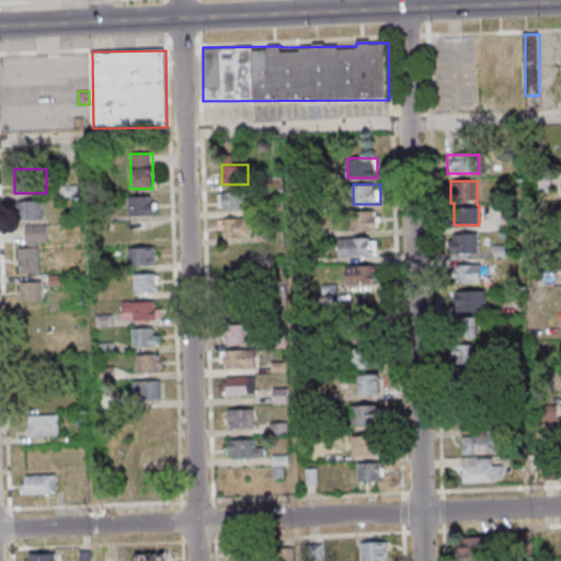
[(218,210),(248,210),(248,192),(218,192),(218,210)]
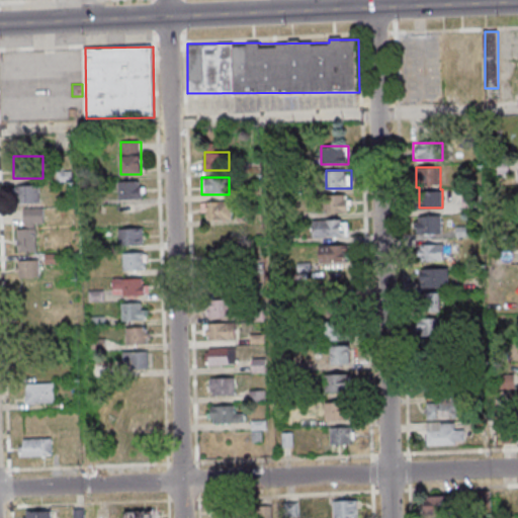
[(143,198),(143,180),(119,180),(119,198),(143,198)]
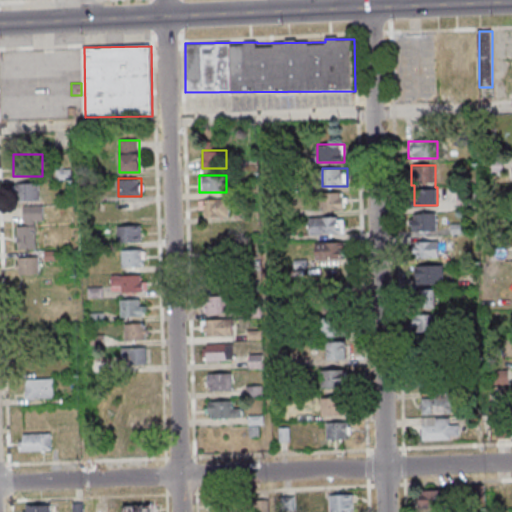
[(39,183),(16,183),(16,201),(39,201),(39,183)]
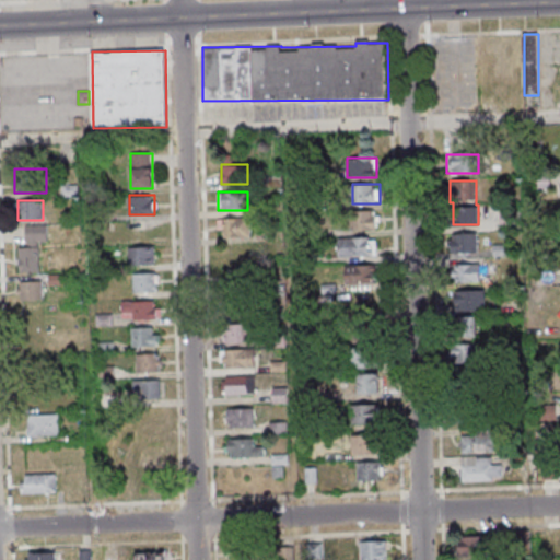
[(352,210),(352,230),(378,230),(378,210),(352,210)]
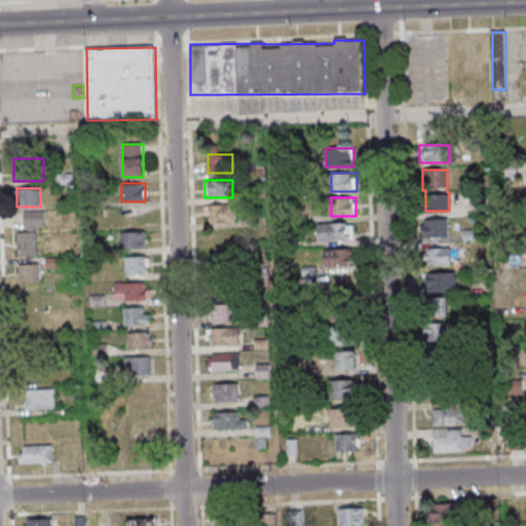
[(204,204),(204,223),(235,223),(235,204),(204,204)]
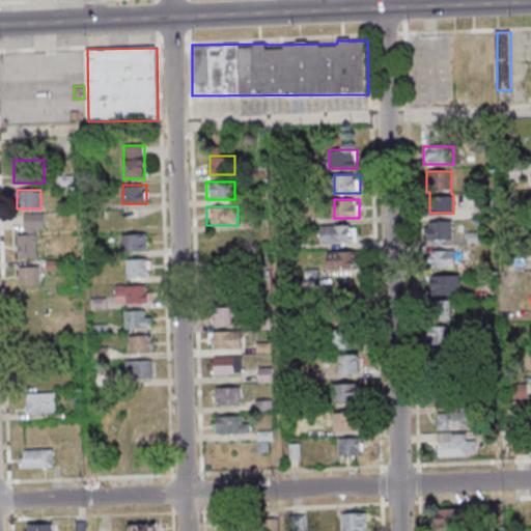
[(45,213),(26,213),(26,234),(18,234),(18,257),(37,257),(36,229),(45,229),(45,213)]
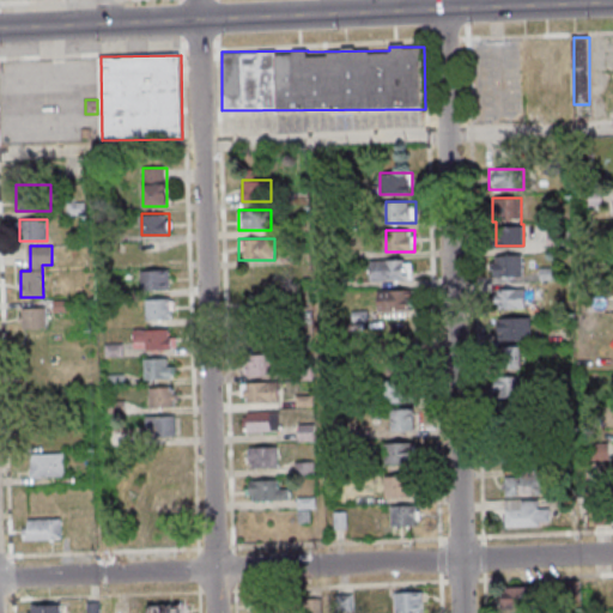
[(523,275),(523,255),(495,255),(495,275),(523,275)]
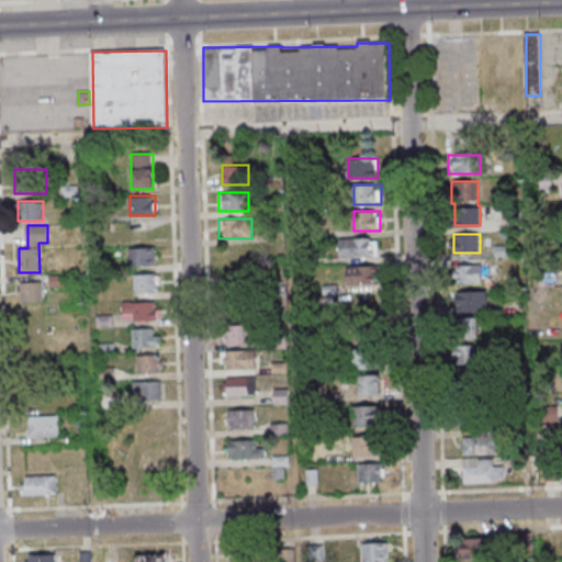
[(340,238),(340,257),(378,257),(378,238),(340,238)]
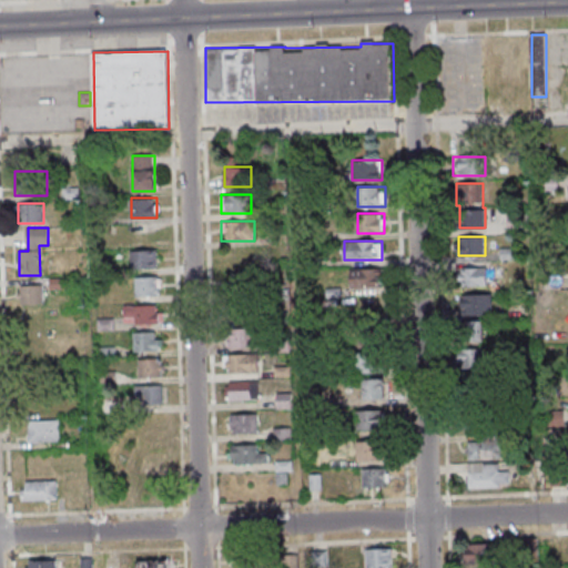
[(158,269),(158,251),(135,251),(135,269),(158,269)]
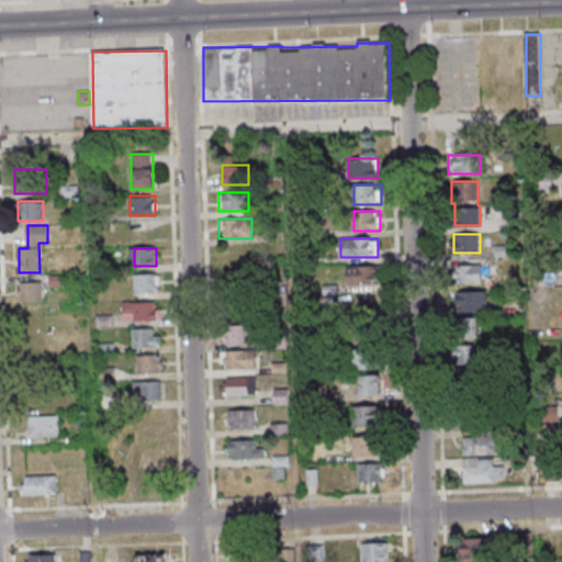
[(378,284),(378,266),(345,266),(345,284),(378,284)]
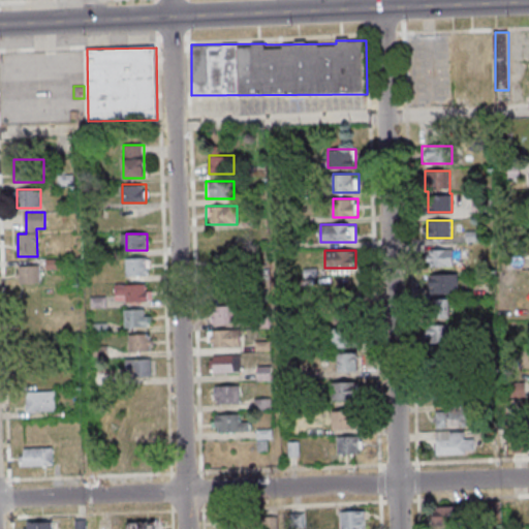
[(453,266),(453,250),(430,250),(430,266),(453,266)]
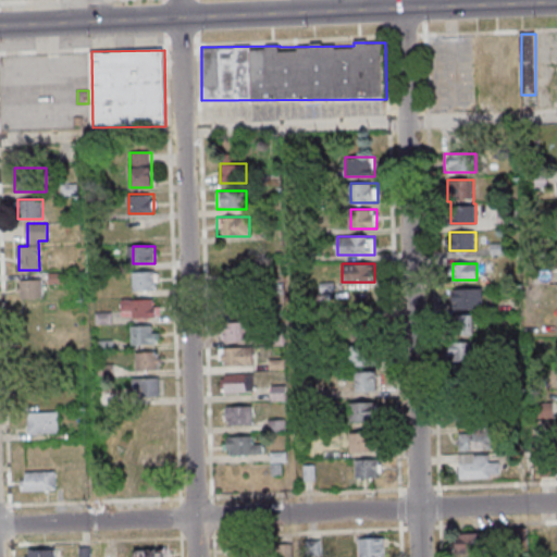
[(156,272),(133,272),(133,291),(156,291),(156,272)]
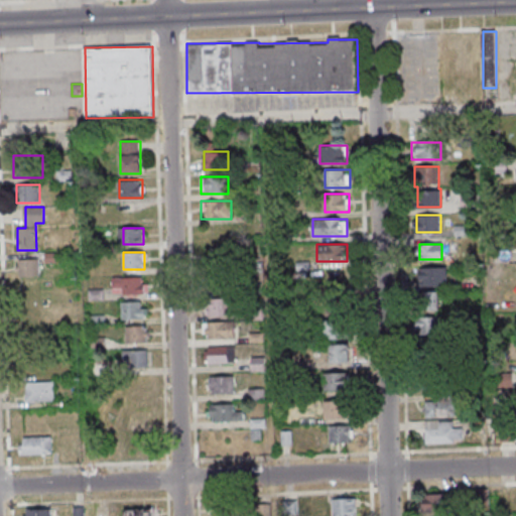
[(39,276),(39,259),(17,259),(17,276),(39,276)]
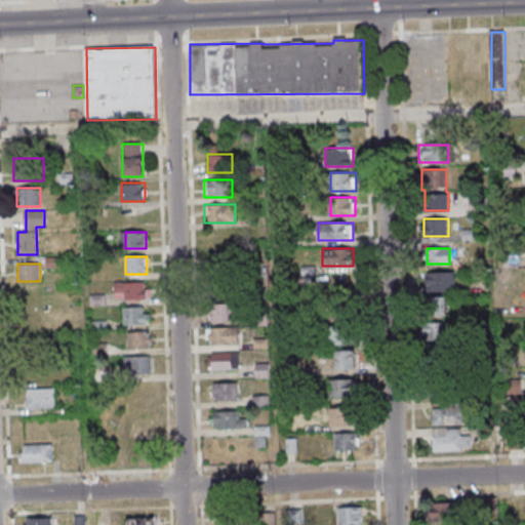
[(454,291),(454,273),(429,273),(429,291),(454,291)]
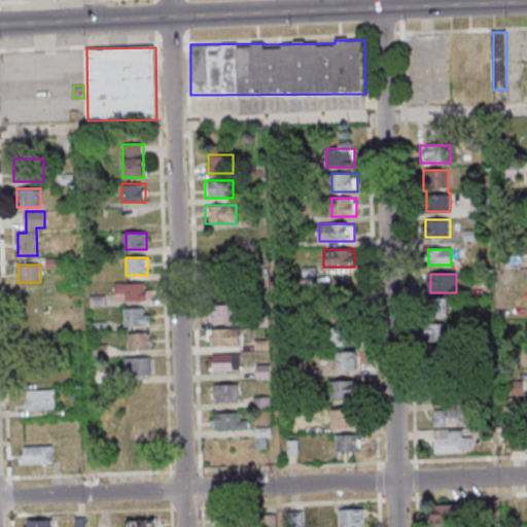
[(148,283),(114,283),(114,301),(148,301),(148,283)]
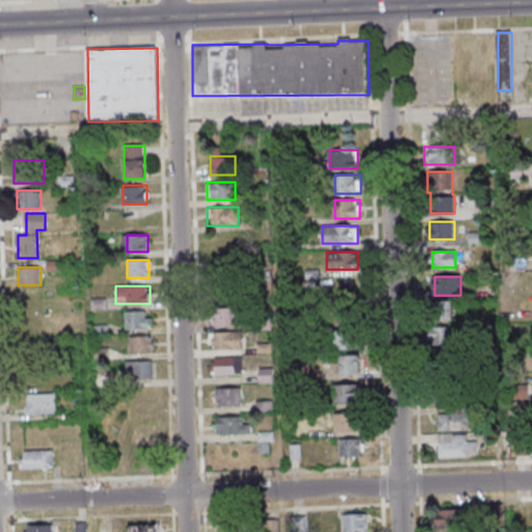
[(328,321),(362,322),(362,296),(328,295),(328,321)]
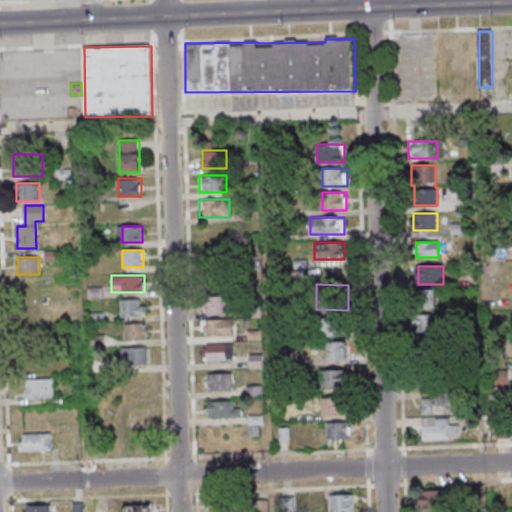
[(415,290),(415,308),(435,308),(435,290),(415,290)]
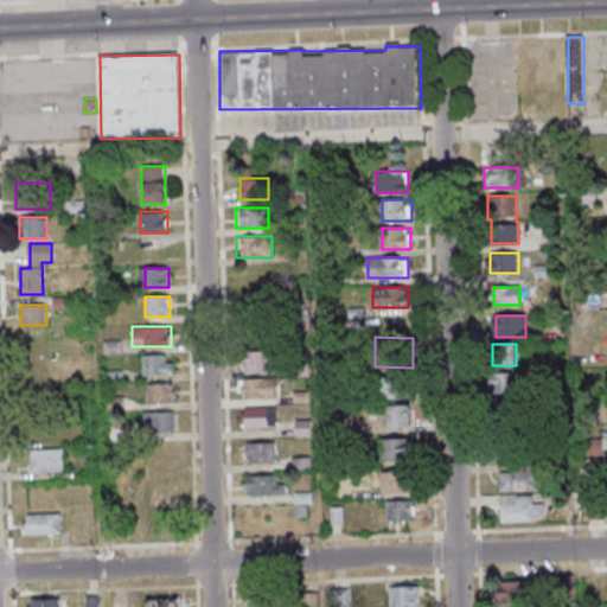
[(243,372),(272,372),(272,351),(243,351),(243,372)]
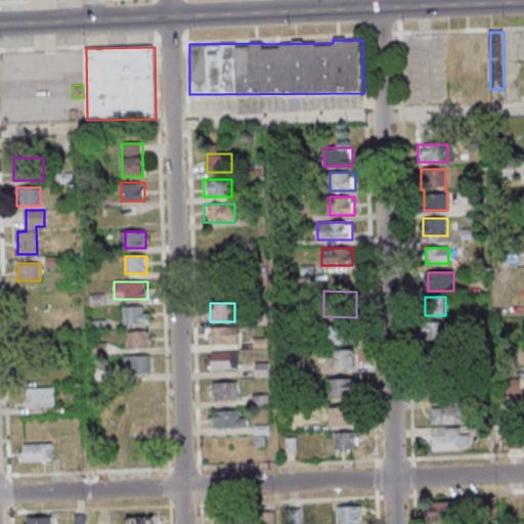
[(123,306),(123,323),(148,323),(148,306),(123,306)]
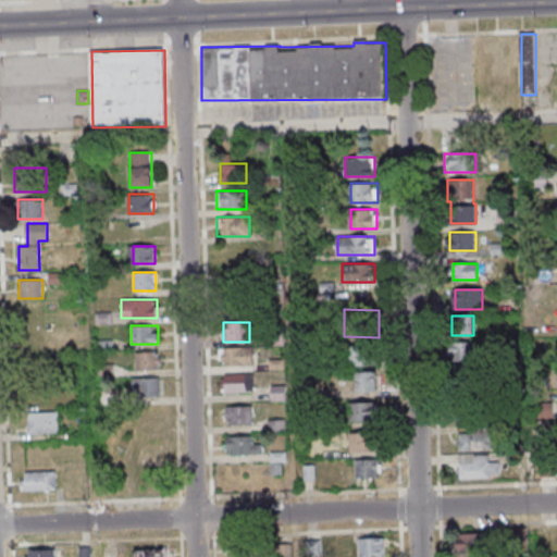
[(452,343),(453,367),(478,366),(477,343),(452,343)]
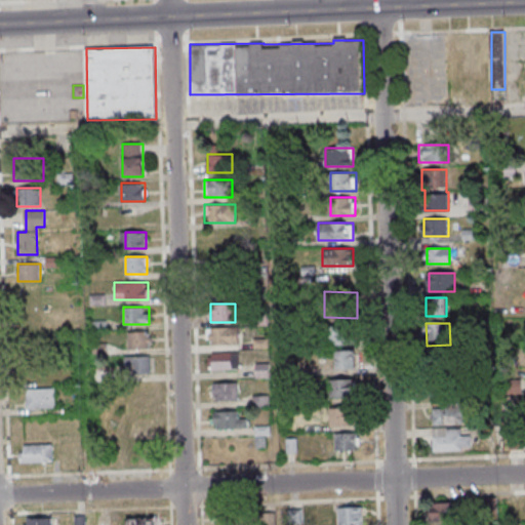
[(241,345),(241,327),(207,327),(207,345),(241,345)]
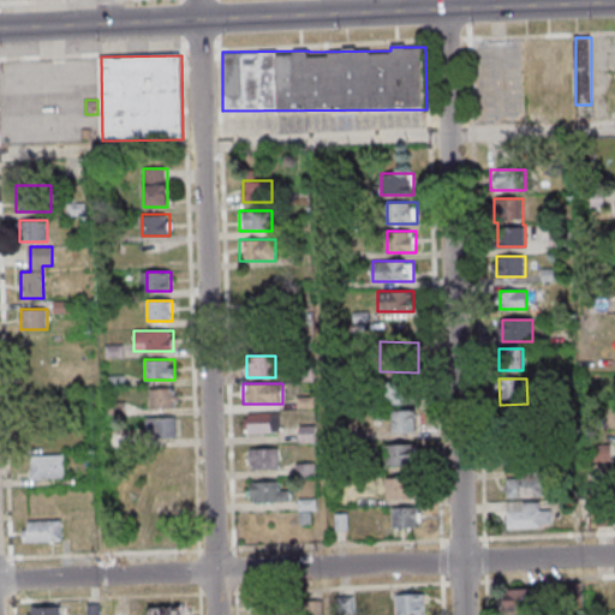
[(421,405),(421,383),(383,383),(383,405),(421,405)]
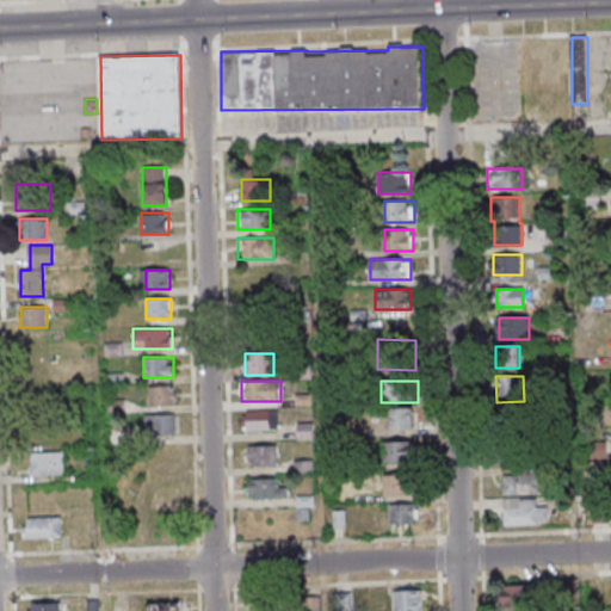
[(174,384),(147,386),(148,406),(176,406),(174,384)]
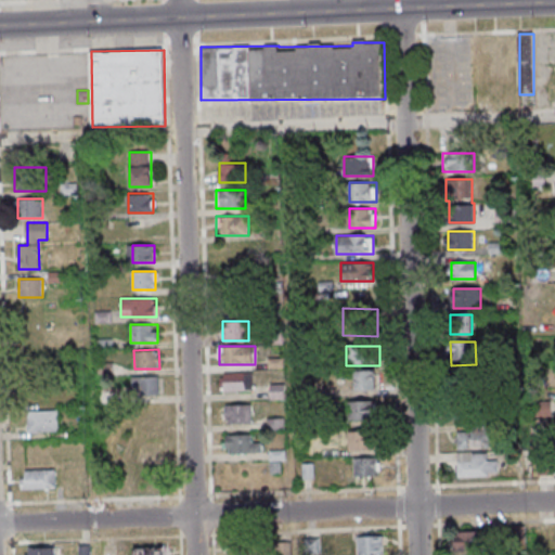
[(252,390),(252,372),(221,372),(221,390),(252,390)]
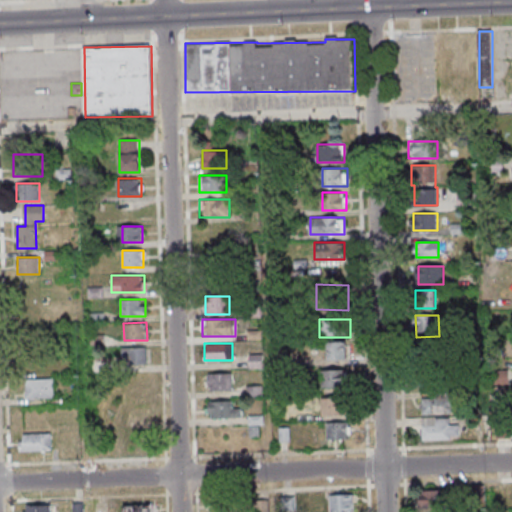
[(327,343),(327,360),(347,360),(347,343),(327,343)]
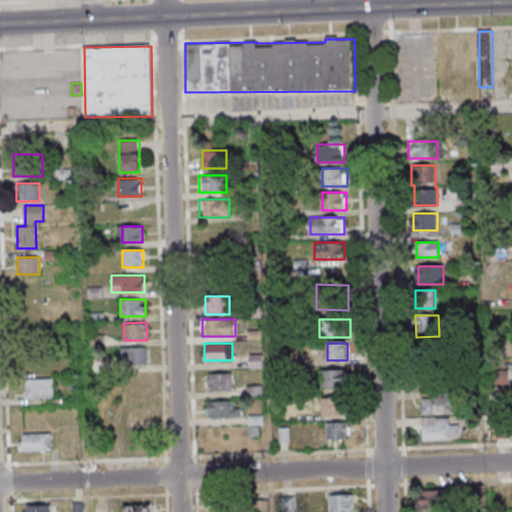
[(149,347),(122,347),(122,363),(149,363),(149,347)]
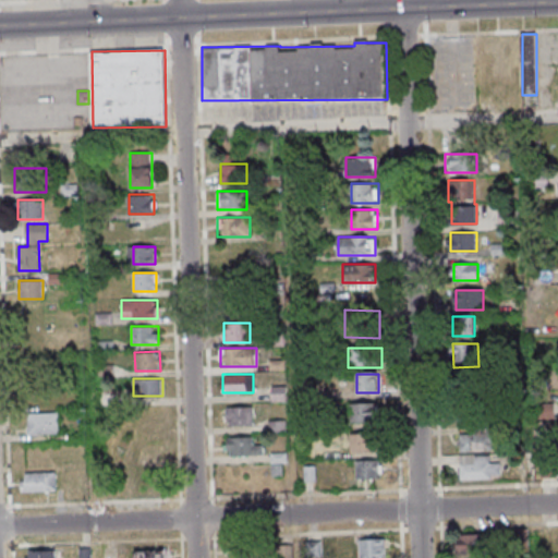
[(354,422),(378,422),(378,403),(354,403),(354,422)]
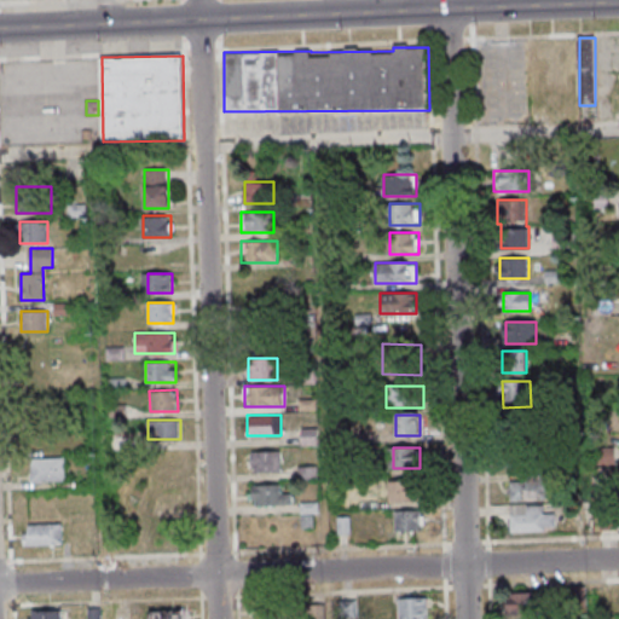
[(252,470),(281,470),(281,451),(252,451),(252,470)]
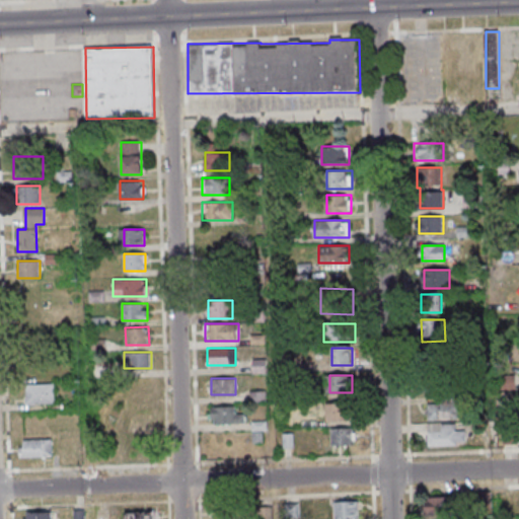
[(55,403),(55,384),(26,384),(26,403),(55,403)]
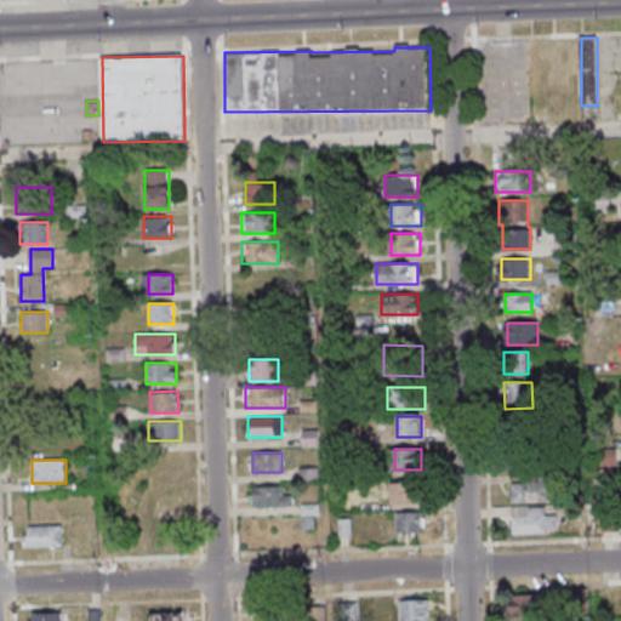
[(391,483),(391,503),(423,503),(423,483),(391,483)]
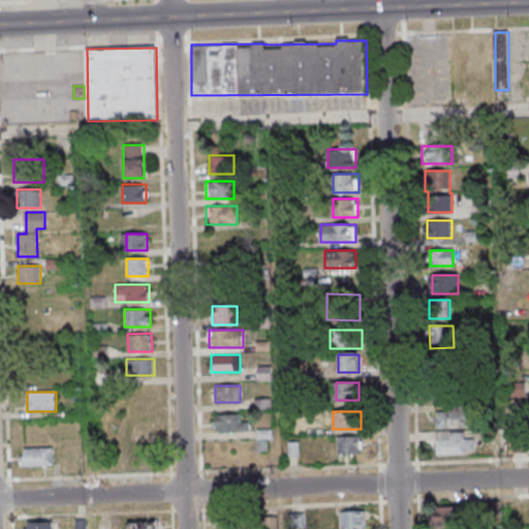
[(436,428),(469,428),(469,411),(436,411),(436,428)]
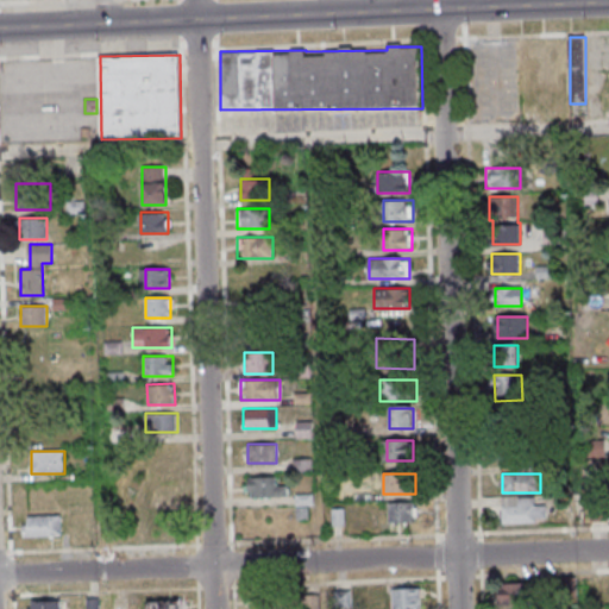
[(248,497),(286,497),(286,477),(248,477),(248,497)]
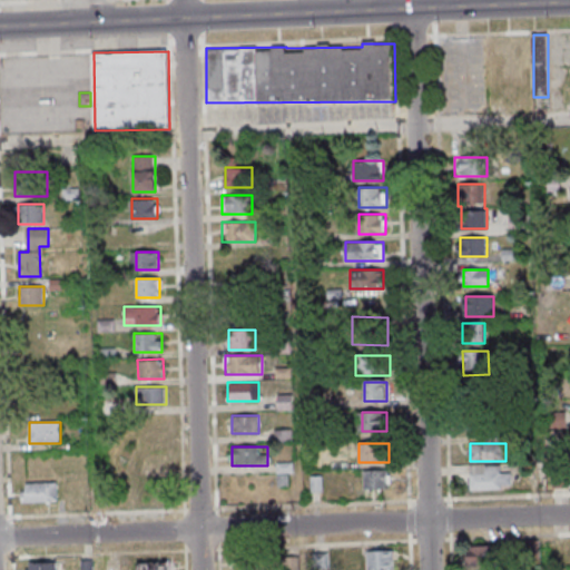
[(500,473),(500,467),(469,467),(469,489),(511,489),(511,473),(500,473)]
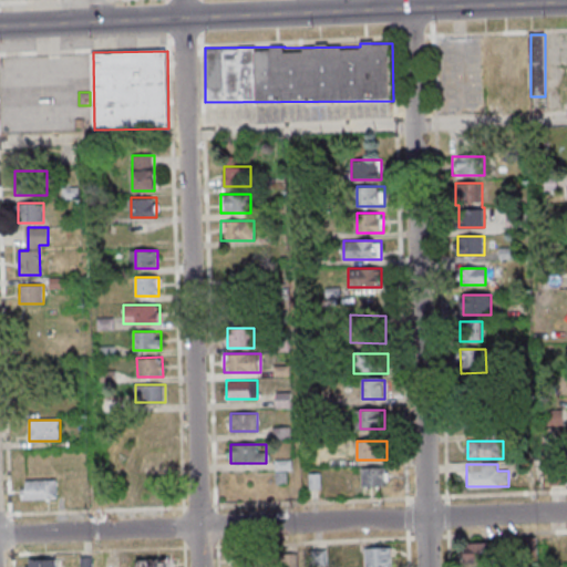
[(388,467),(363,467),(363,486),(388,486),(388,467)]
